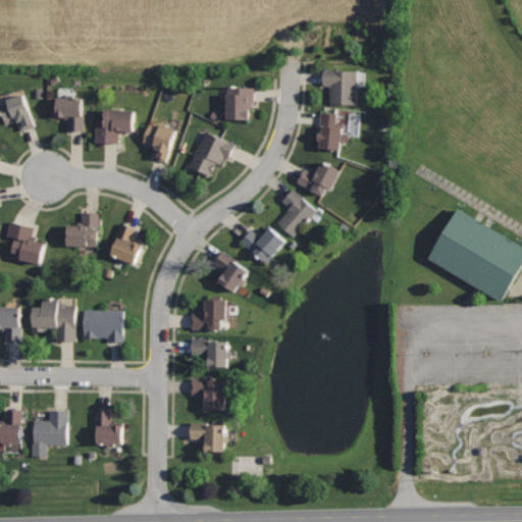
[(359,69),(324,68),(323,84),(330,84),(330,104),(358,104),(359,69)]
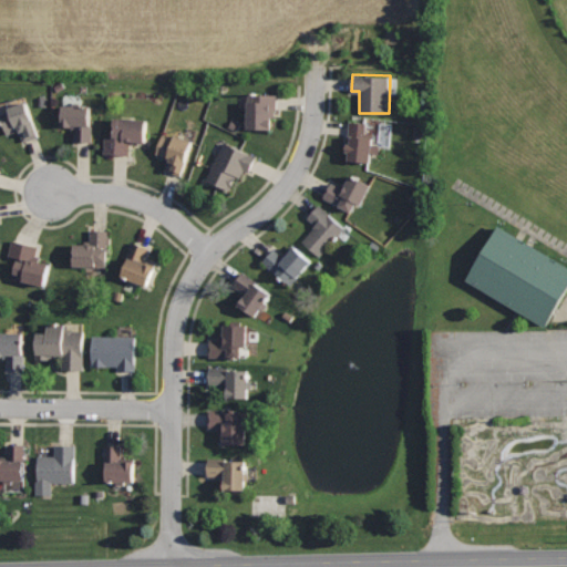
[(277,93),(248,92),(247,129),(271,129),(272,115),(277,115),(277,93)]
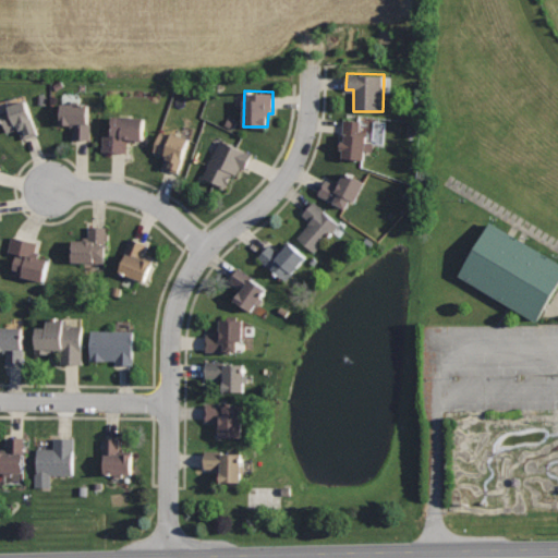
[(26,99),(9,106),(10,109),(0,111),(0,114),(7,133),(20,128),(23,138),(38,133),(26,99)]
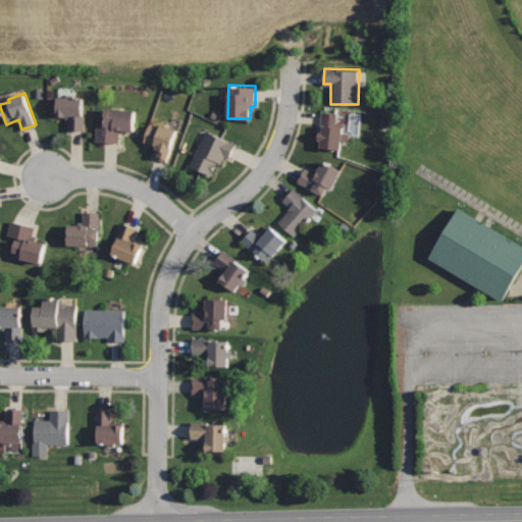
[(84,96),(57,96),(56,115),(65,115),(65,118),(70,118),(70,129),(84,129),(84,96)]
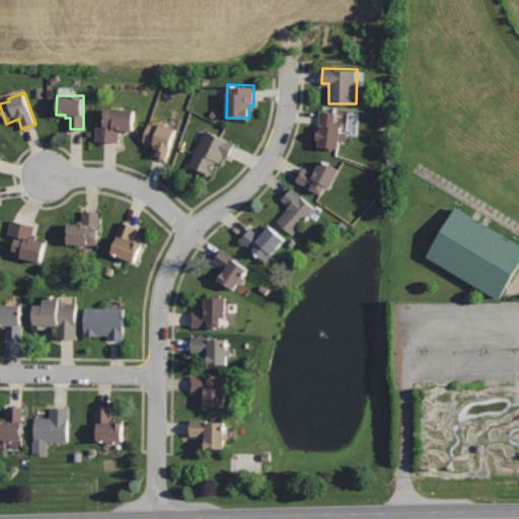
[(134,108),(104,107),(104,126),(95,126),(95,141),(119,142),(119,132),(123,132),(123,129),(134,130),(134,108)]
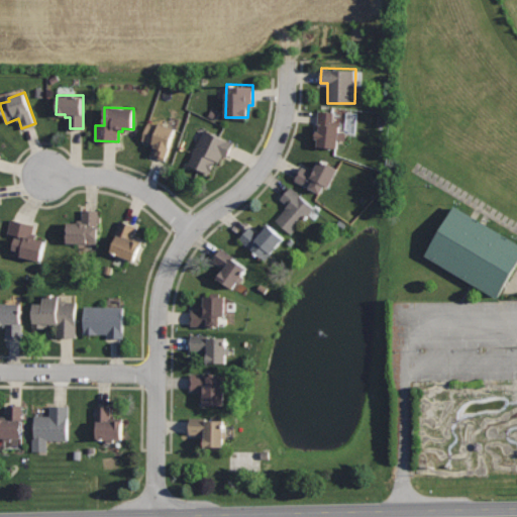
[(334,111),(319,109),(317,124),(320,124),(319,130),(316,129),(315,137),(319,138),(318,145),(336,147),(339,121),(333,120),(334,111)]
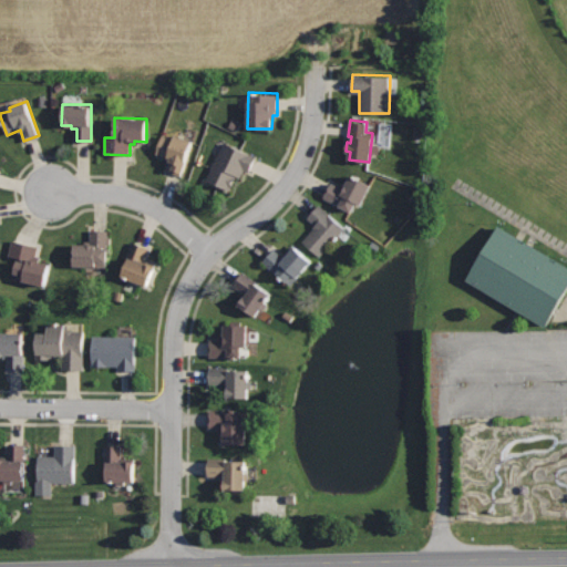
[(194,140),(174,133),(172,136),(163,133),(155,153),(168,157),(167,160),(171,161),(167,169),(182,175),(194,140)]
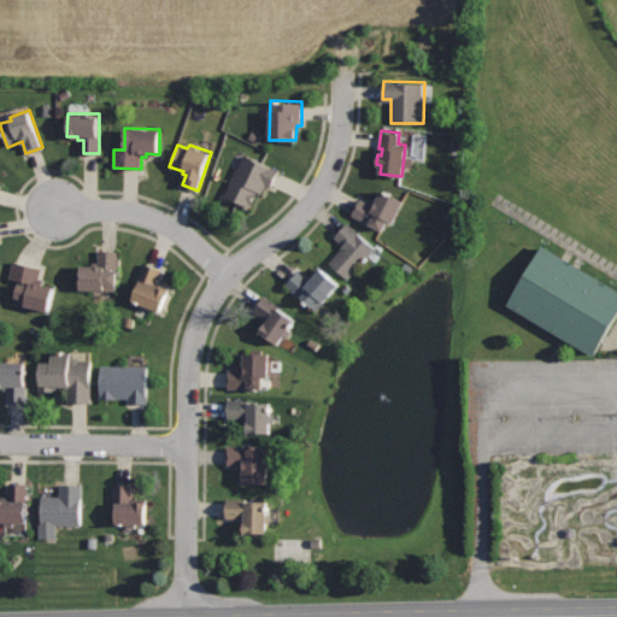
[(245,153),(225,194),(251,206),(258,191),(262,192),(266,183),(270,186),(278,169),(245,153)]
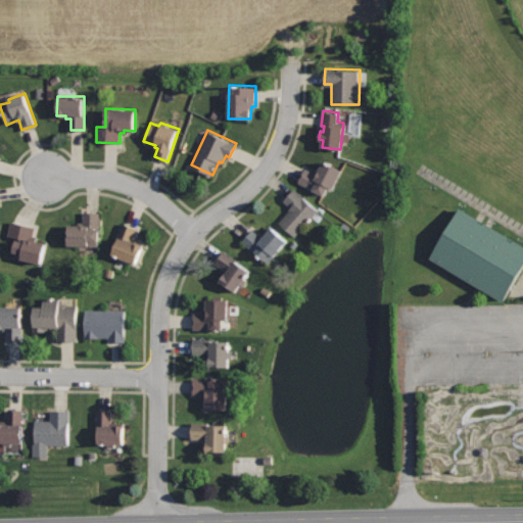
[(323,160),(320,169),(317,168),(315,172),(305,167),(297,182),(324,195),(328,186),(333,188),(342,170),(323,160)]
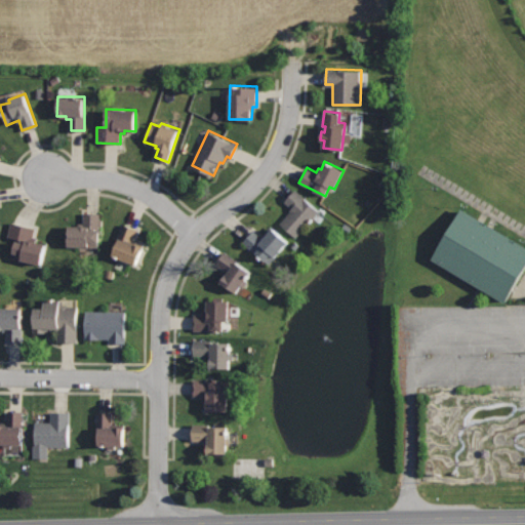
[(295,189),(285,201),(292,207),(279,221),(295,237),(320,210),(295,189)]
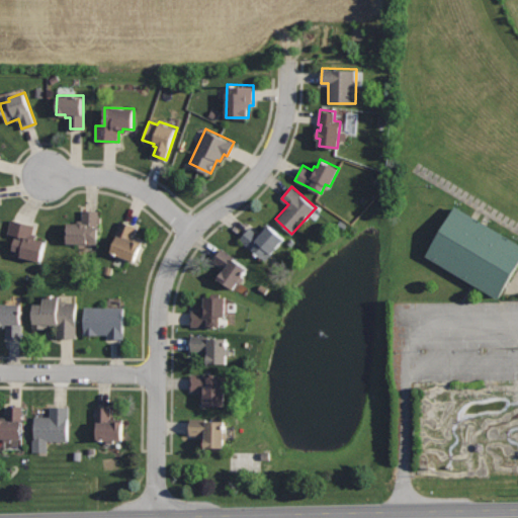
[(517,242),(455,203),(425,254),(499,299),(517,268),(517,242)]
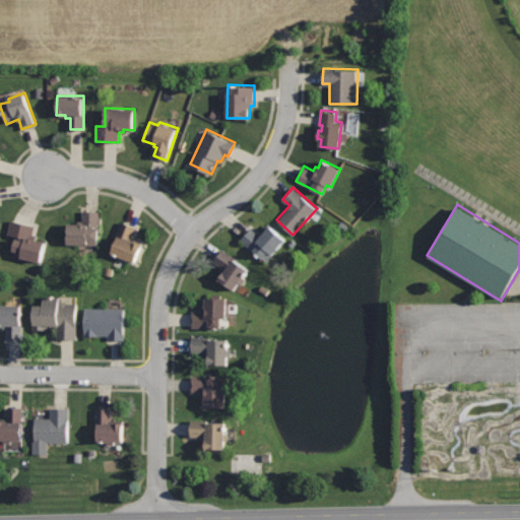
[(100,210),(83,210),(83,221),(78,221),(78,222),(68,222),(68,244),(88,244),(88,240),(99,240),(100,210)]
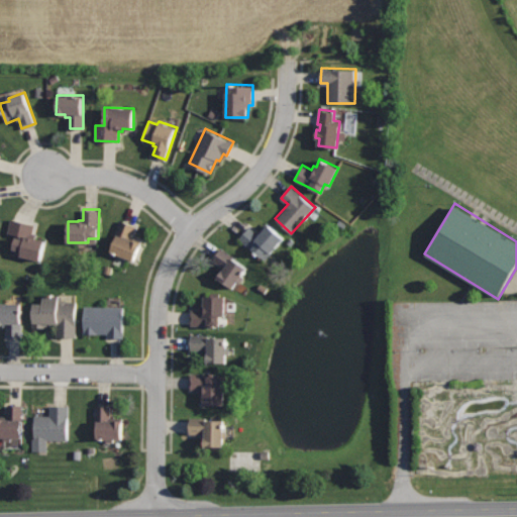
[(12,219),(9,233),(16,235),(13,248),(22,250),(21,255),(40,261),(45,239),(34,237),(35,233),(32,232),(34,224),(12,219)]
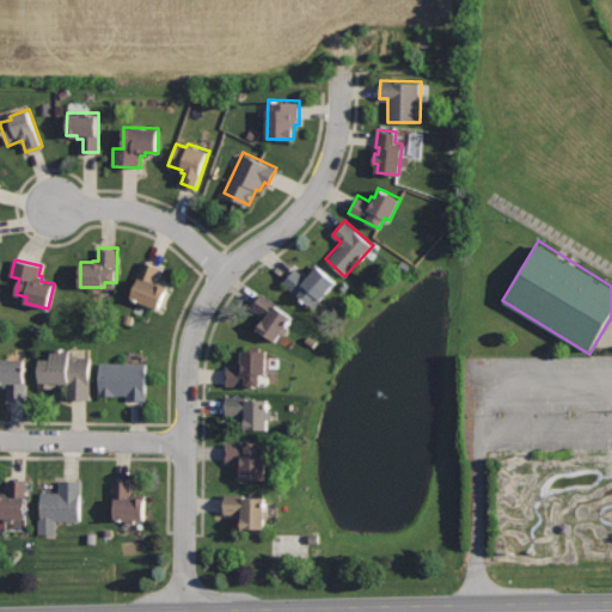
[(144,261),(136,277),(138,279),(130,297),(159,308),(169,286),(154,280),(160,267),(144,261)]
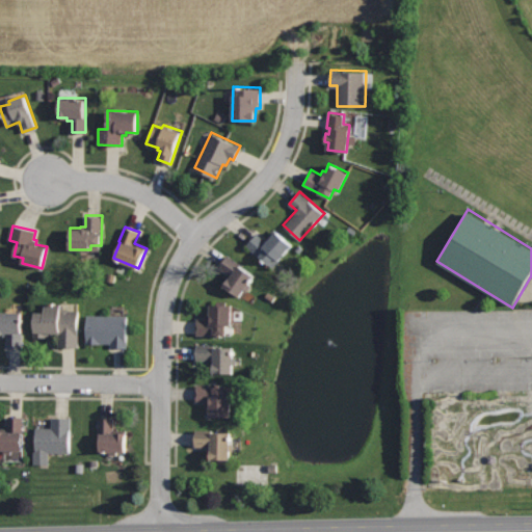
[(274,229),(265,239),(257,233),(246,244),(271,268),(292,245),(274,229)]
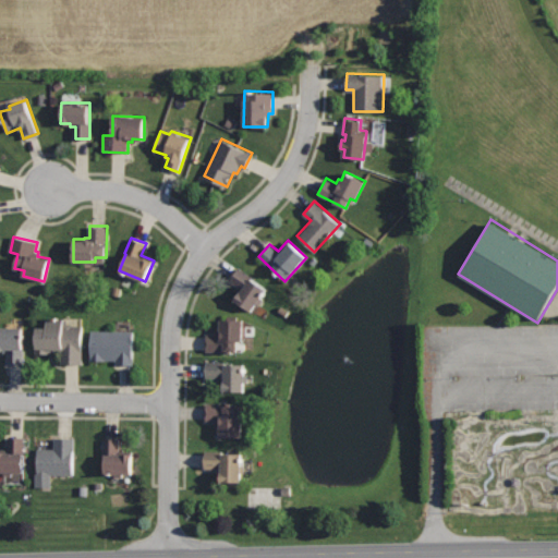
[(239,267),(230,279),(240,286),(232,296),(252,311),(267,288),(253,278),(254,277),(239,267)]
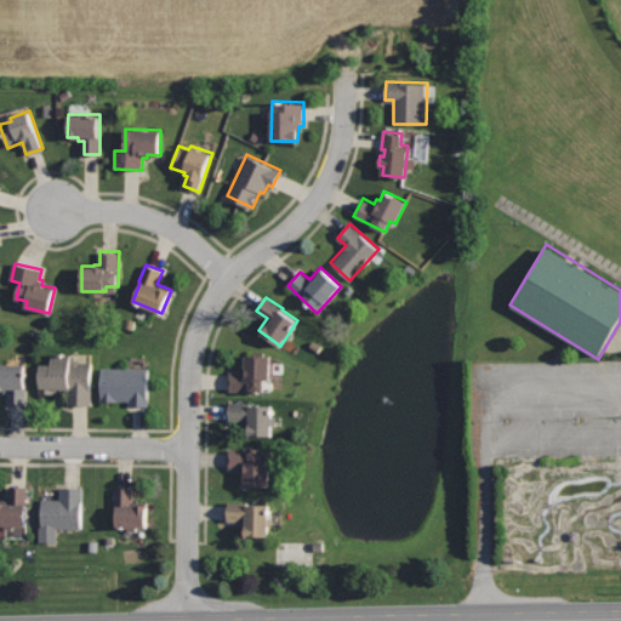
[(271,354),(266,354),(266,352),(252,351),(252,354),(246,354),(246,366),(241,365),(241,371),(229,371),(228,391),(265,392),(265,380),(271,380),(271,354)]
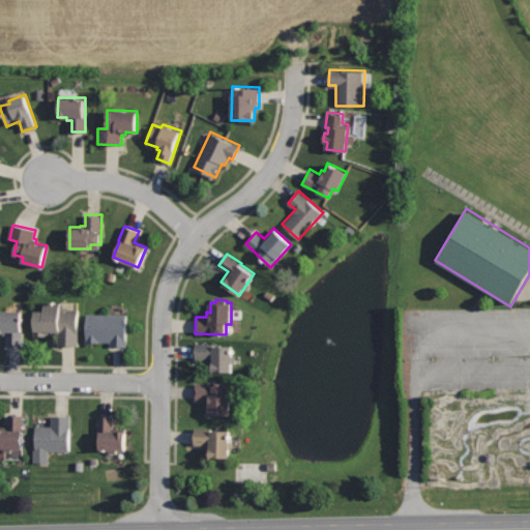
[(60,303),(45,302),(45,311),(34,311),(34,335),(47,336),(47,334),(59,334),(58,344),(79,345),(80,307),(60,307),(60,303)]
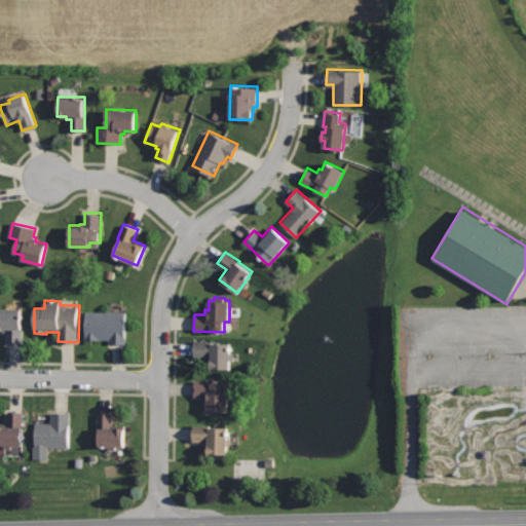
[(23,308),(0,308),(0,329),(3,329),(3,332),(6,332),(6,342),(23,342),(23,308)]
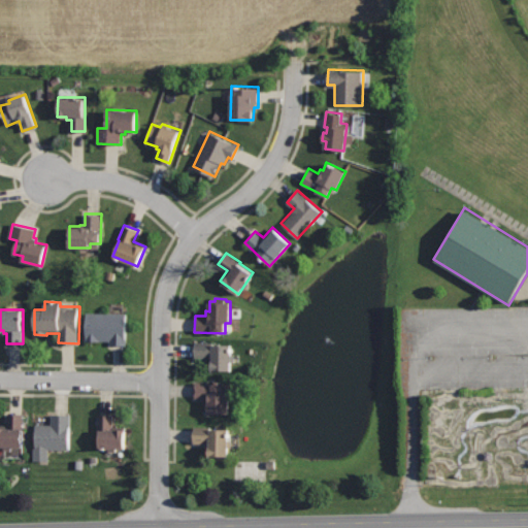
[(127,312),(86,311),(85,340),(100,341),(100,340),(110,340),(110,344),(126,345),(127,312)]
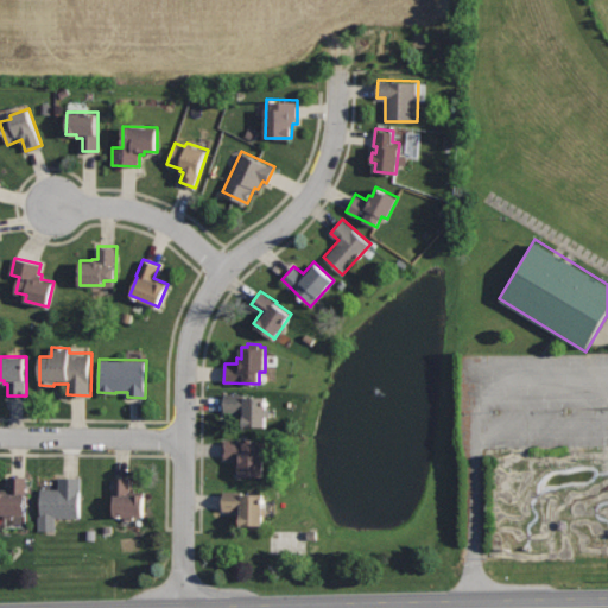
[(245,393),(225,393),(223,412),(240,412),(240,425),(266,426),(267,397),(245,396),(245,393)]
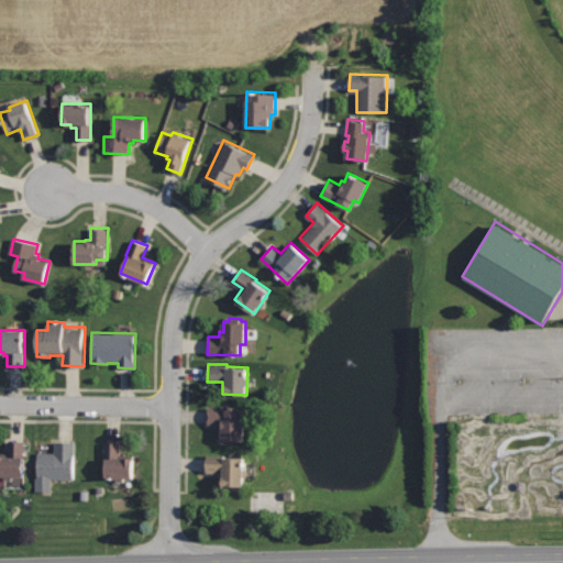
[(239,408),(207,407),(207,426),(217,427),(217,430),(221,430),(221,441),(244,441),(245,418),(238,418),(239,408)]
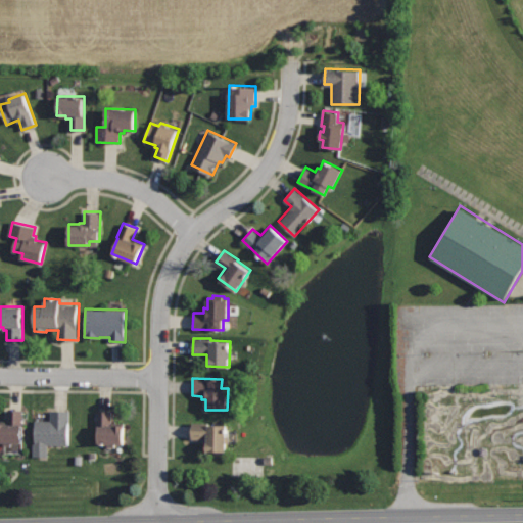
[(24,410),(7,410),(7,420),(0,420),(0,442),(24,442),(24,410)]
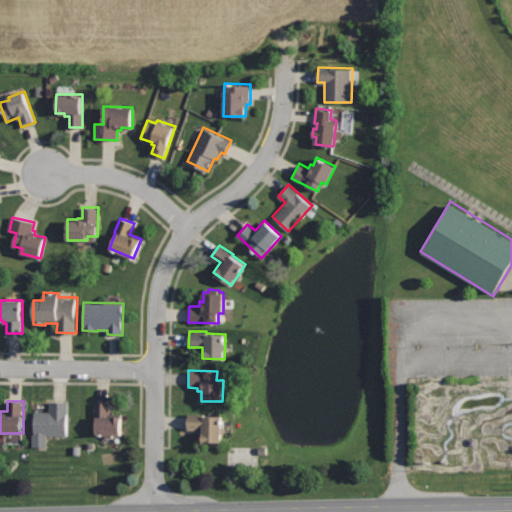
[(68,402),(50,401),(50,412),(34,412),(34,446),(48,446),(48,436),(68,436),(68,402)]
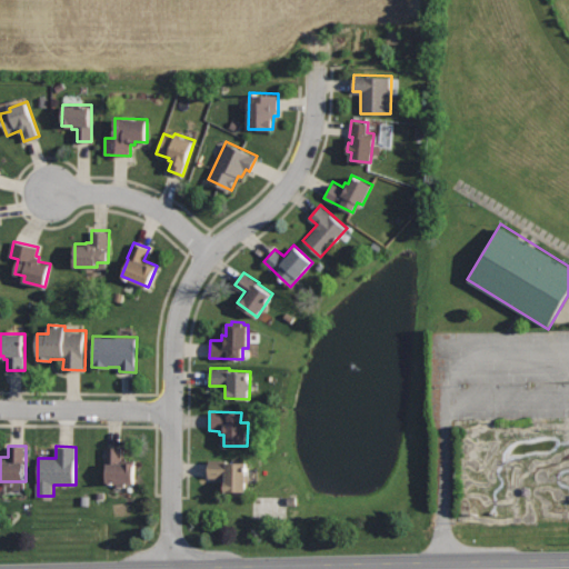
[(121,447),(105,448),(106,483),(135,482),(135,459),(121,459),(121,447)]
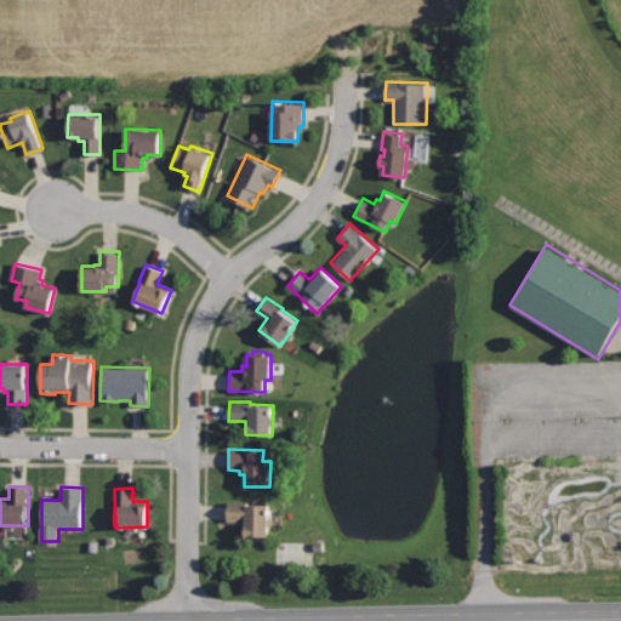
[(269,505),(248,505),(248,500),(227,500),(227,520),(246,520),(246,535),(269,535),(269,505)]
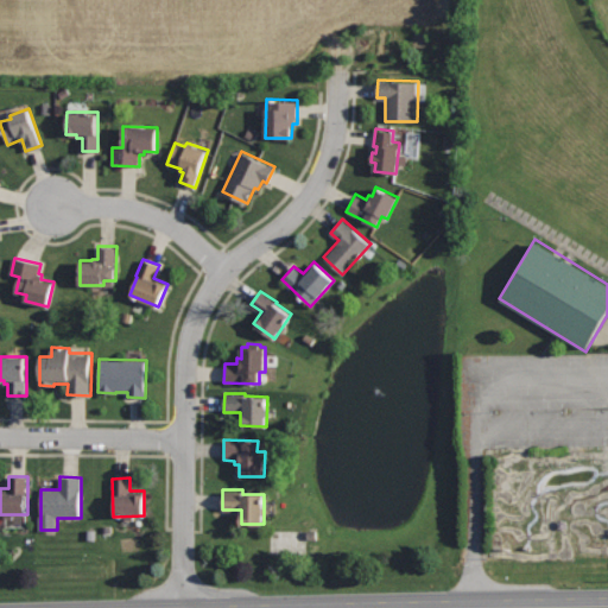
All buildings are outlined.
